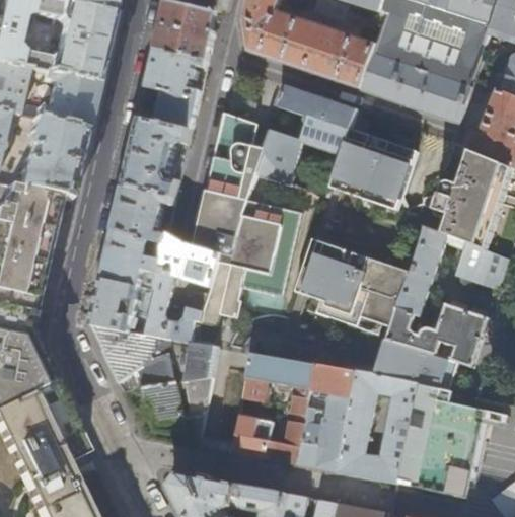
[(100,52),(108,15),(44,0),(0,0),(0,63),(93,83),(100,52)]
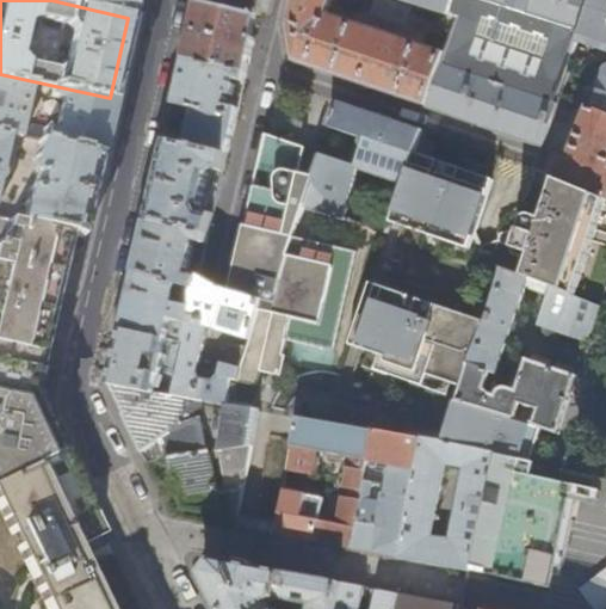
[(51,0),(128,18),(131,0),(51,0)]
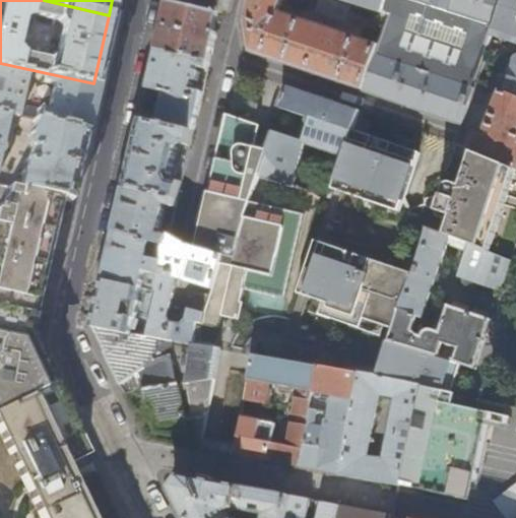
[(210,29),(214,11),(165,0),(158,25),(152,50),(204,60),(206,60),(212,29),(210,29)]
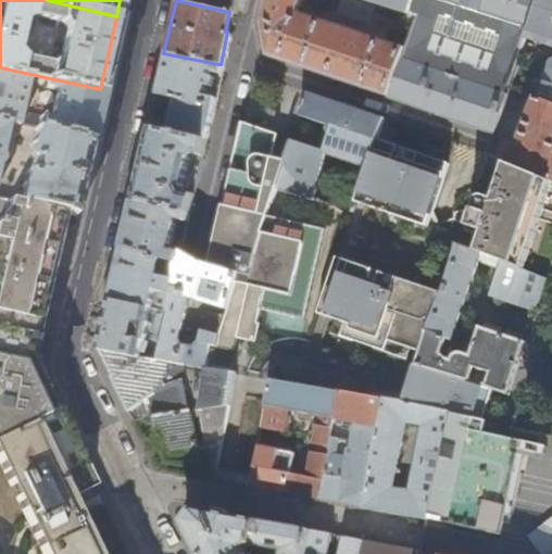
[(176,0),(229,12),(231,12),(233,10),(235,0),(176,0)]
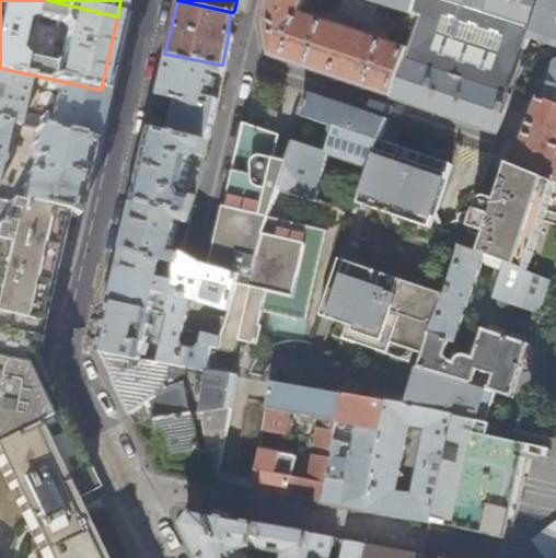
[(385,95),(402,46),(297,10),(299,0),(264,0),(259,19),(266,55),(313,71),(385,95)]
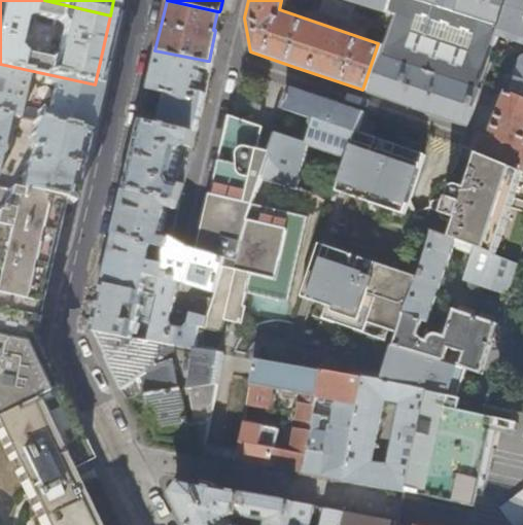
[(344,21),(350,3),(340,0),(317,0),(315,10),(344,21)]
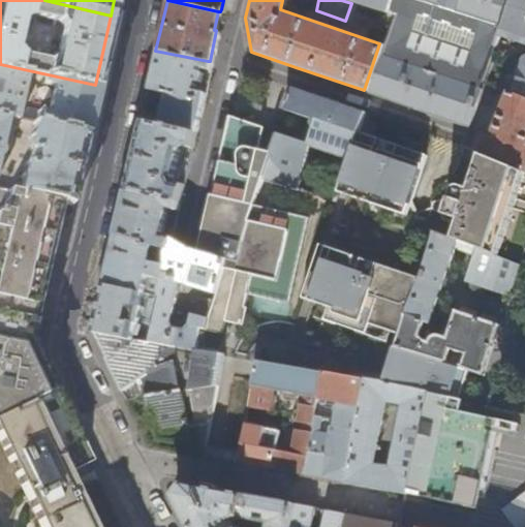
[(341,0),(351,3),(384,13),(388,0),(421,0),(485,21),(474,53),(488,57),(496,32),(505,0),(341,0)]
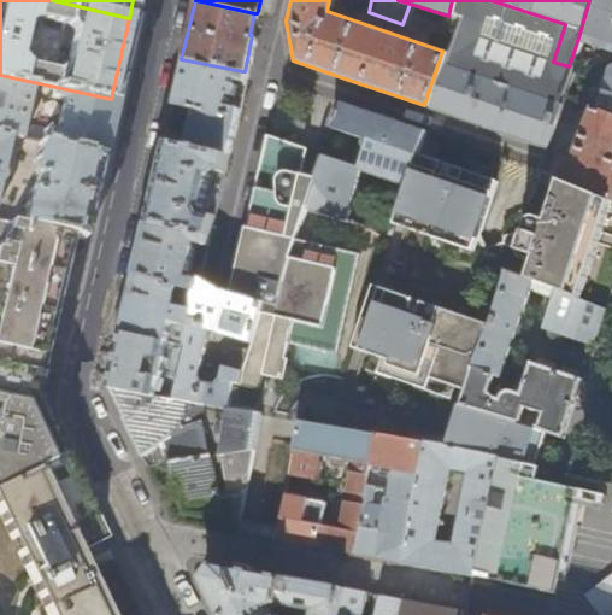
[(594,107),(611,115),(611,0),(589,0),(578,37),(611,51),(594,107)]
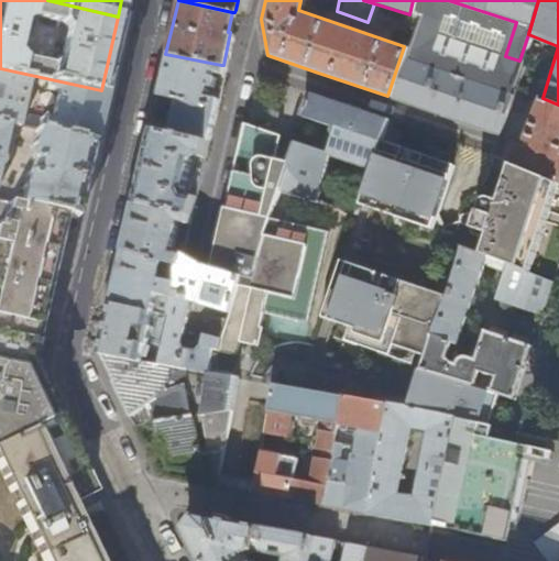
[(412,24),(404,46),(387,96),(437,112),(496,131),(508,91),(414,61),(425,29),(412,24)]
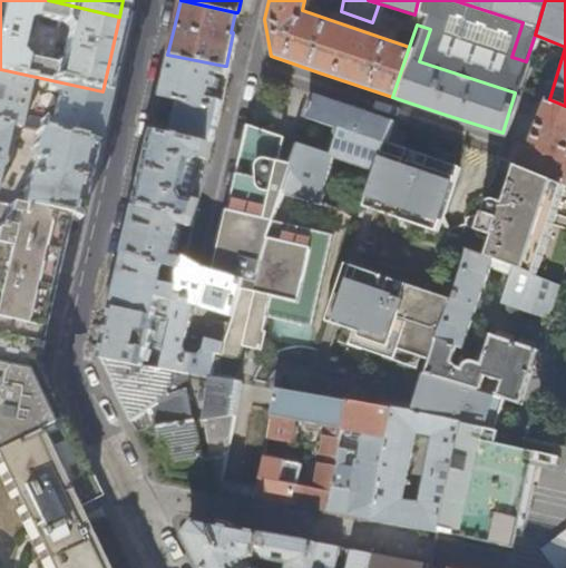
[(223,75),(224,66),(167,55),(163,78),(158,96),(215,108),(217,100),(204,97),(207,87),(211,88),(213,79),(210,78),(211,72),(223,75)]
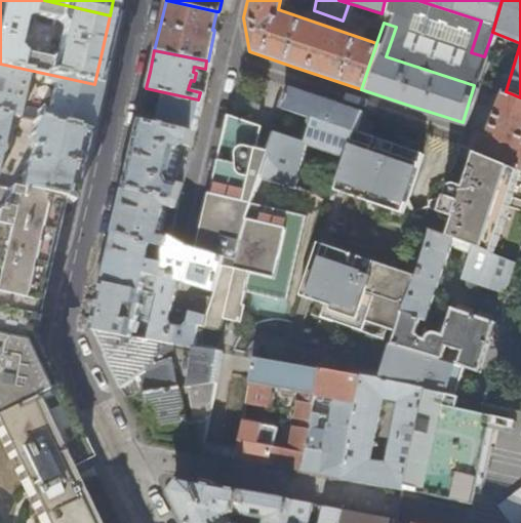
[(83,130),(87,113),(94,84),(0,64),(0,112),(5,113),(14,115),(24,77),(39,80),(38,83),(49,85),(43,112),(32,110),(30,119),(83,130)]
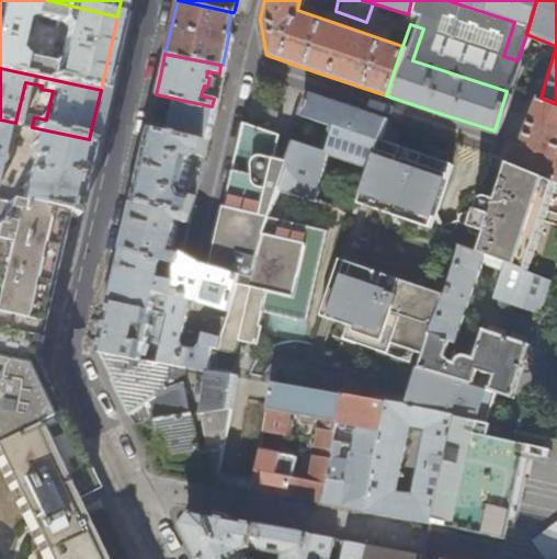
[(343,104),(308,92),(295,130),(313,136),(317,121),(327,125),(326,129),(330,136),(328,144),(316,139),(314,148),(292,140),(285,161),(276,187),(352,213),(355,201),(359,190),(342,185),(339,196),(314,189),(325,152),(366,167),(376,138),(383,117),(343,104)]
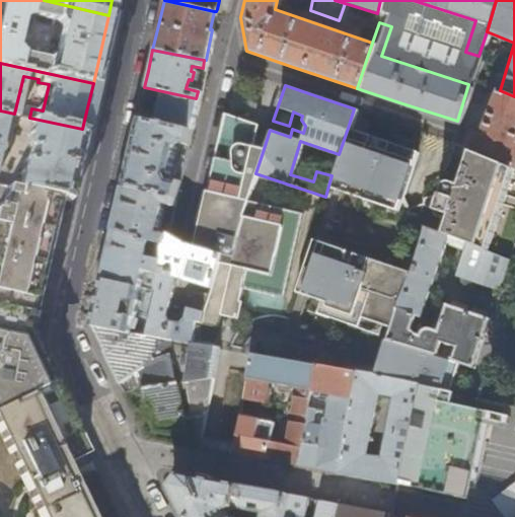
[(189,128),(196,98),(144,87),(140,103),(137,119),(189,128)]
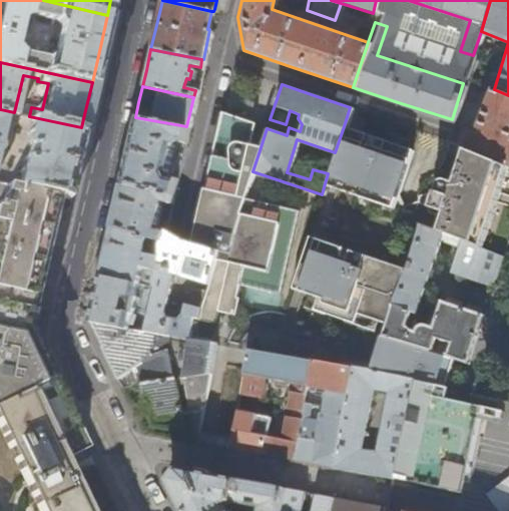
[(508,95),(494,89),(490,88),(479,119),(476,118),(474,123),(476,124),(473,134),(455,127),(456,121),(452,119),(448,131),(446,139),(463,146),(506,164),(508,165),(508,163),(508,95)]
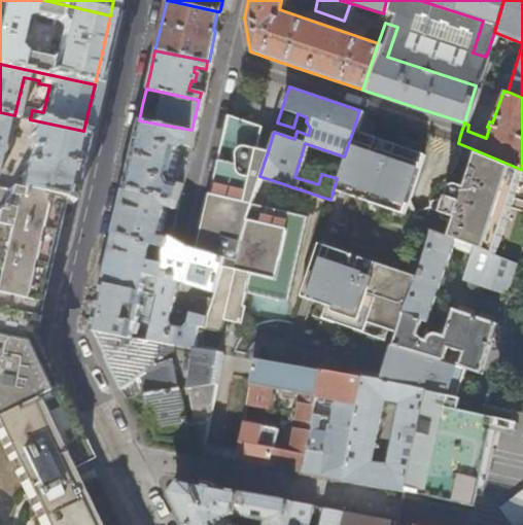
[(253,124),(225,114),(219,138),(203,212),(195,248),(221,255),(212,289),(210,295),(203,321),(201,325),(231,333),(240,291),(282,302),(304,216),(250,203),(259,176),(268,151),(245,145),(253,124)]
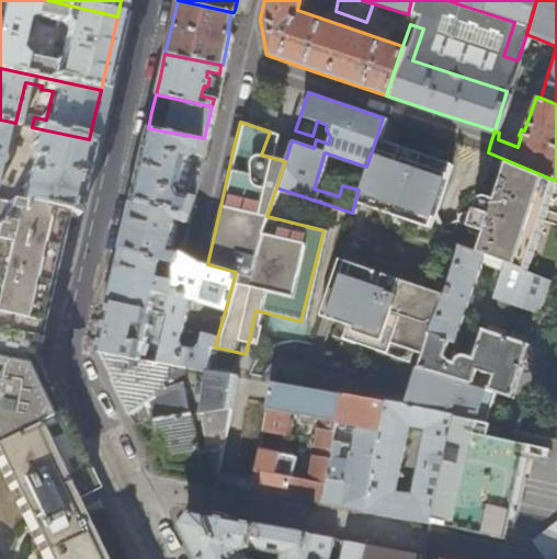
[(79,182),(89,139),(32,127),(24,159),(33,161),(32,167),(23,164),(15,203),(61,213),(72,215),(79,182)]
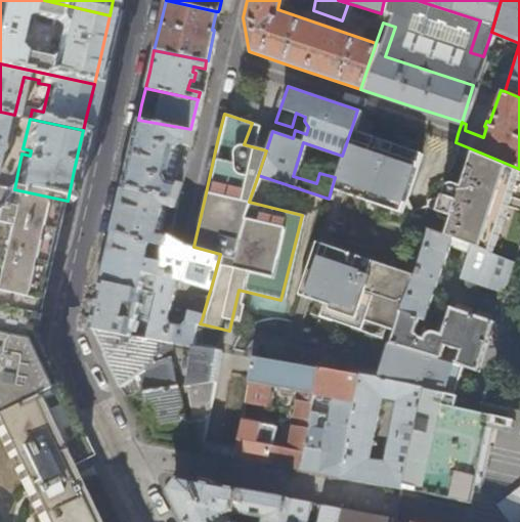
[(187,145),(190,129),(138,120),(129,157),(122,187),(174,202),(179,181),(173,180),(169,176),(175,147),(181,144),(187,145)]
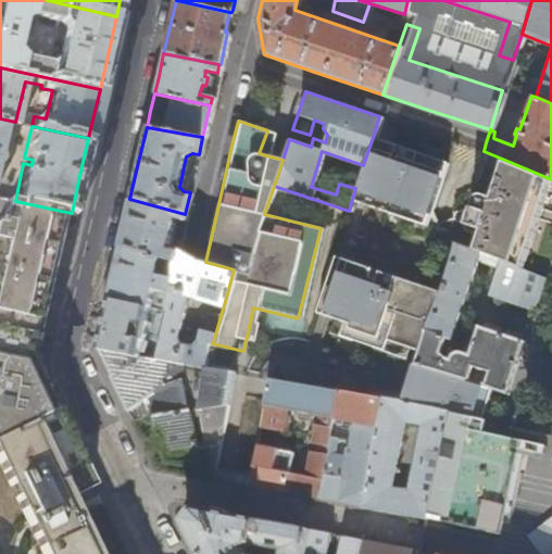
[(429,210),(444,161),(435,158),(400,146),(393,163),(389,161),(394,145),(383,140),(373,137),(363,165),(355,188),(352,199),(387,209),(387,212),(424,226),(429,210)]
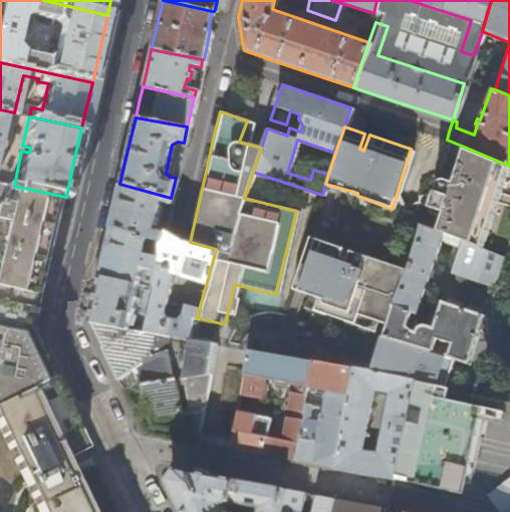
[(486,228),(507,165),(464,147),(459,165),(451,163),(446,180),(444,179),(443,179),(441,179),(439,180),(438,182),(437,184),(437,185),(435,193),(430,192),(429,193),(424,192),(423,195),(422,195),(420,195),(419,197),(419,199),(419,200),(402,204),(397,194),(392,209),(390,217),(419,224),(480,247),(486,228)]
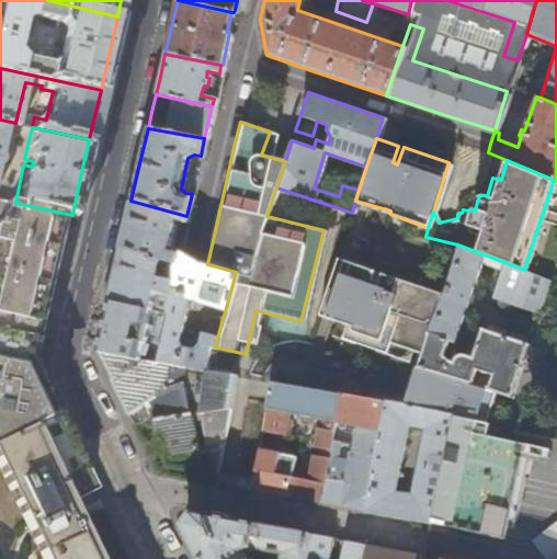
[(0,332),(32,339),(33,338),(38,310),(48,267),(61,214),(61,213),(15,203),(0,198),(0,332)]
